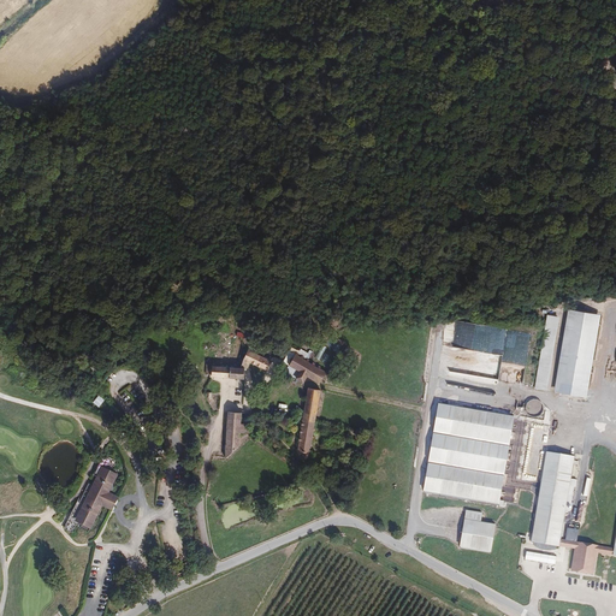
[(599,315),(567,311),(552,392),(585,398),(599,315)]
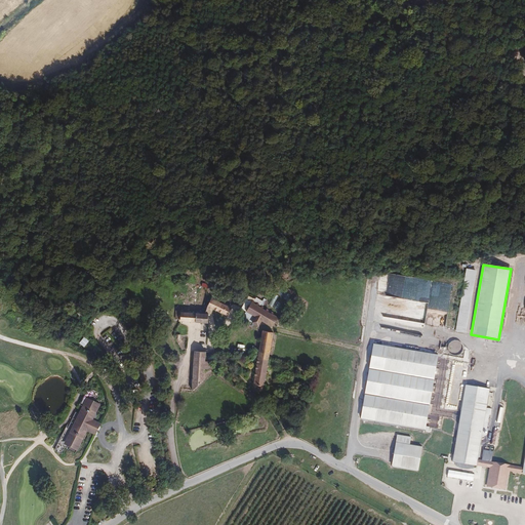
[(476,270),(467,269),(456,330),(465,332),(476,270)]
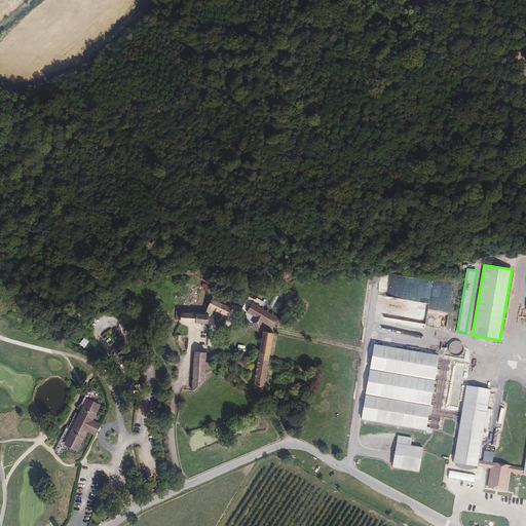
[(425,329),(428,303),(379,296),(376,318),(397,321),(396,330),(405,331),(406,326),(425,329)]
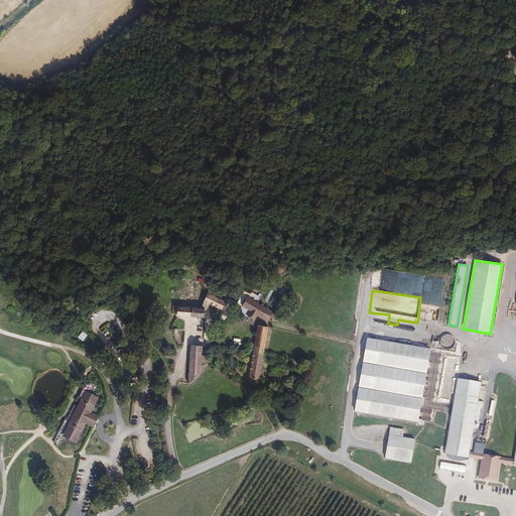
[(223,311),(226,303),(206,294),(203,303),(223,311)]
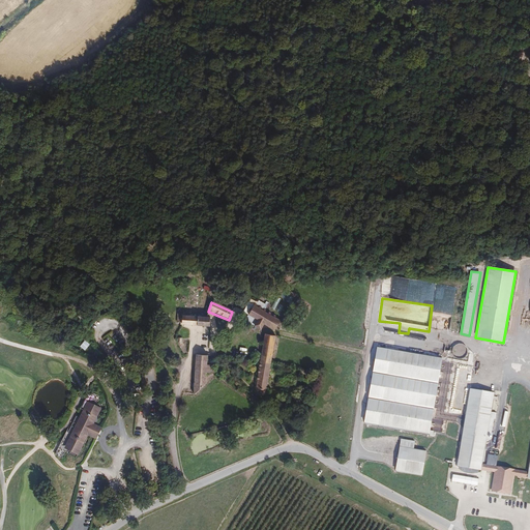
[(255,305),(247,318),(258,323),(255,328),(261,332),(264,326),(275,332),(282,320),(266,312),(255,305)]
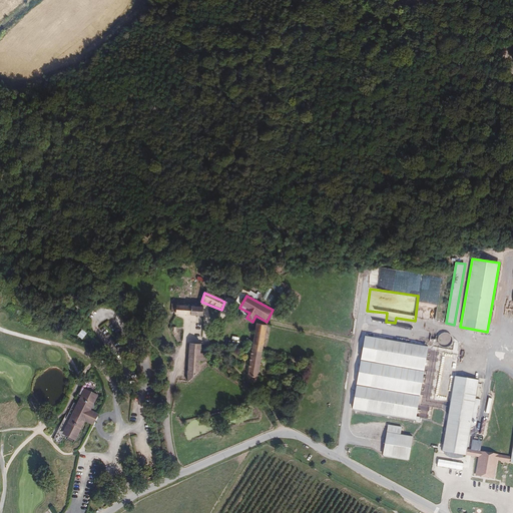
[(201,307),(199,307),(177,306),(176,316),(203,319),(201,307)]
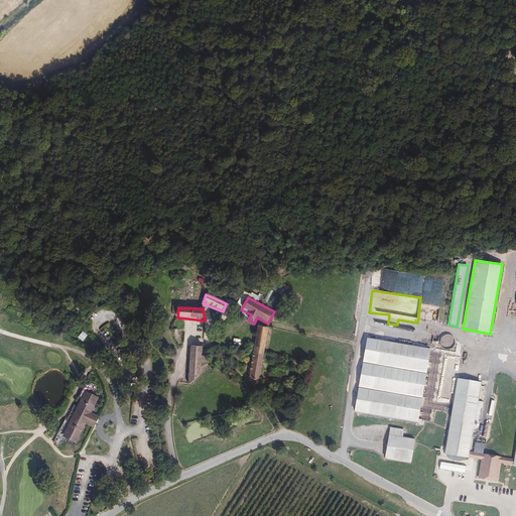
[(248,378),(260,380),(269,328),(266,327),(256,326),(248,378)]
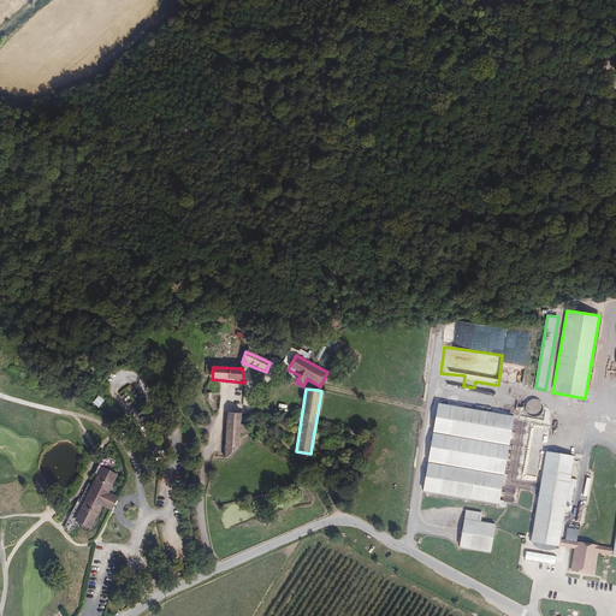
[(92,402),(98,408),(104,401),(98,396),(92,402)]
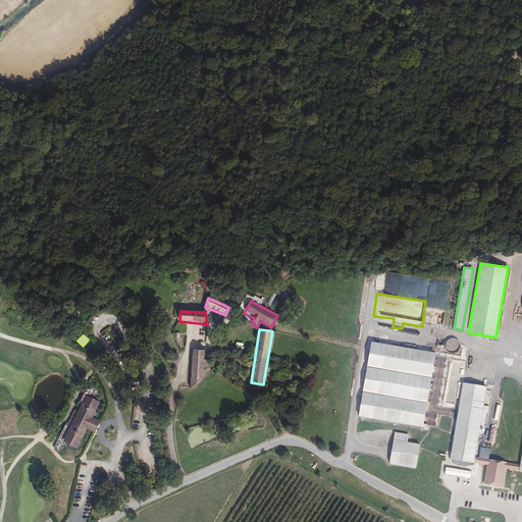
[(447,341),(446,343),(445,345),(445,348),(446,350),(447,352),(449,353),(452,354),(454,354),(456,353),(458,351),(459,349),(460,347),(459,344),(458,342),(456,340),(454,340),(452,338),(449,340),(447,341)]
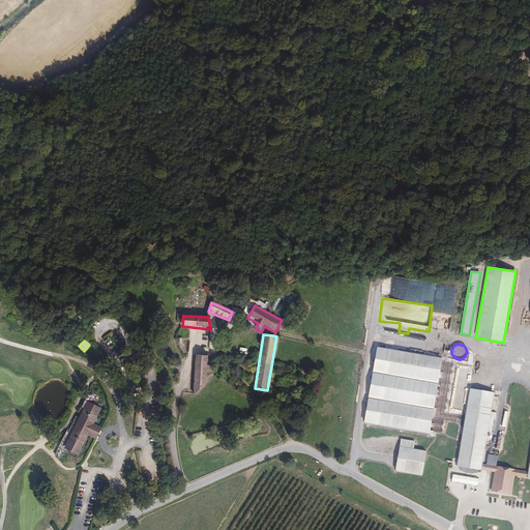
[(377,347),(363,421),(428,436),(442,357),(377,347)]
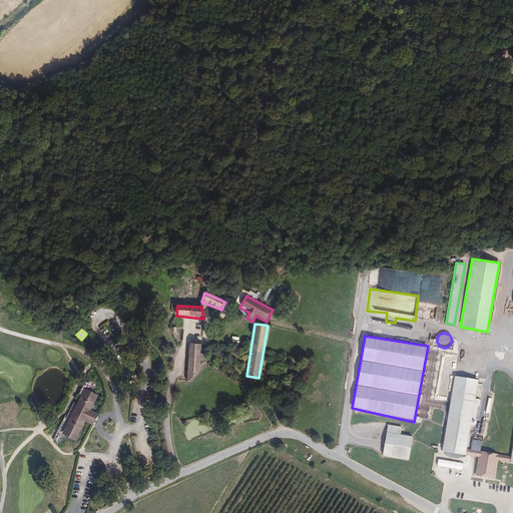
[(195,343),(190,342),(186,381),(200,369),(201,360),(208,361),(209,353),(202,352),(202,344),(195,343)]
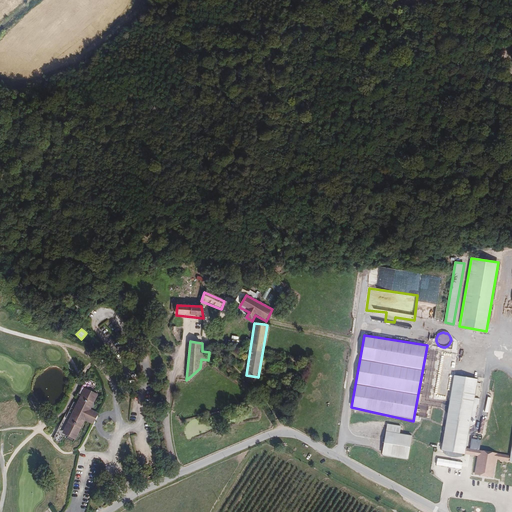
[(450,390),(441,450),(447,451),(448,455),(451,457),(454,457),(458,456),(460,453),(466,454),(467,448),(476,395),(479,379),(453,375),(450,390)]
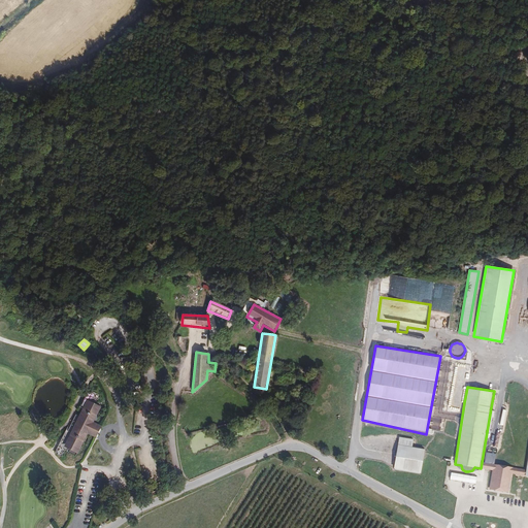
[(101,408),(86,400),(59,449),(77,455),(86,435),(97,439),(102,428),(93,424),(101,408)]
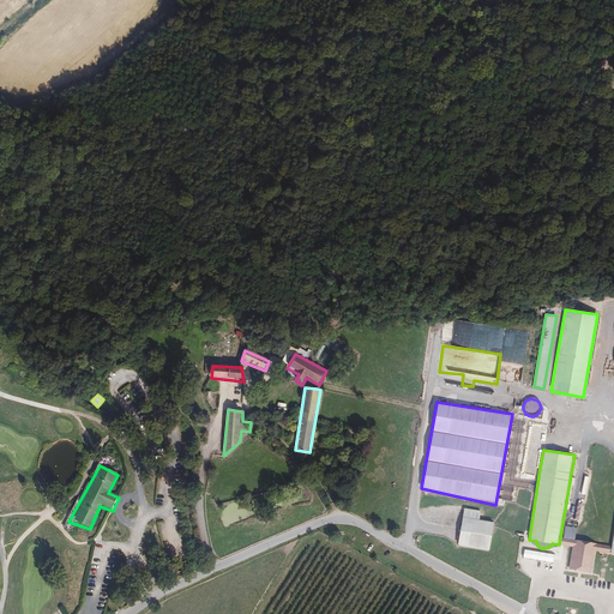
[(494,522),(464,517),(459,546),(488,551),(494,522)]
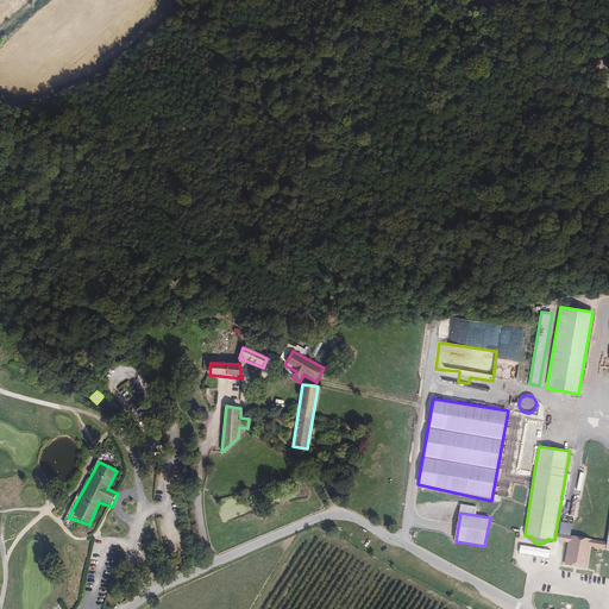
[(606,542),(556,533),(554,540),(567,542),(564,565),(586,569),(590,546),(604,548),(606,542)]
